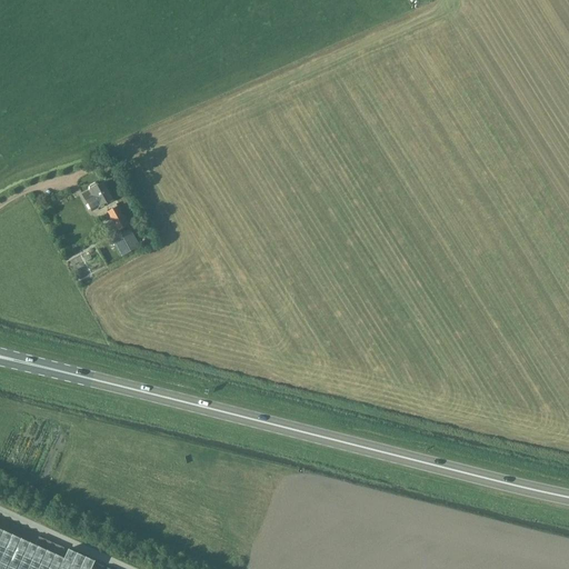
[(89,188),(89,191),(81,196),(91,212),(113,200),(105,183),(99,186),(96,185),(89,188)]
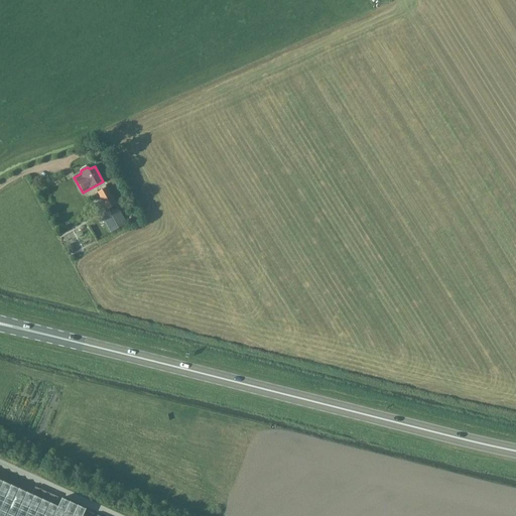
[(106,210),(115,205),(106,187),(97,192),(106,210)]
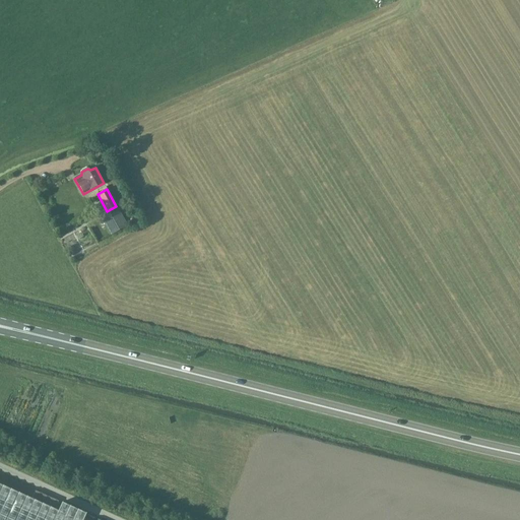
[(102,218),(106,226),(111,236),(127,226),(117,209),(102,218)]
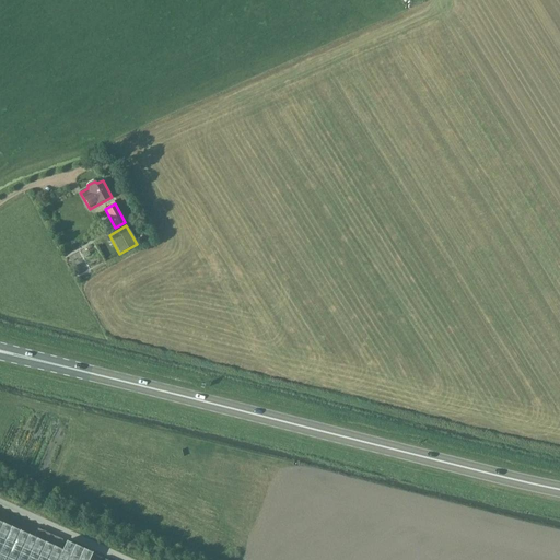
[(89,268),(101,261),(91,244),(80,251),(89,268)]
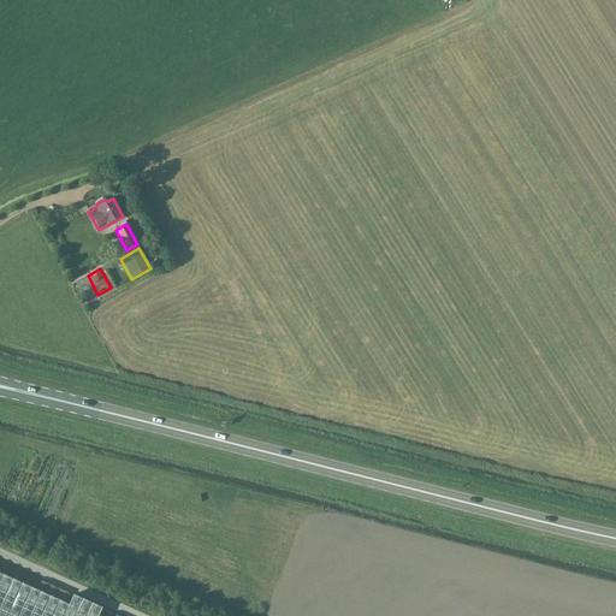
[(0,615),(98,615),(101,608),(73,594),(69,605),(0,573),(0,615)]
